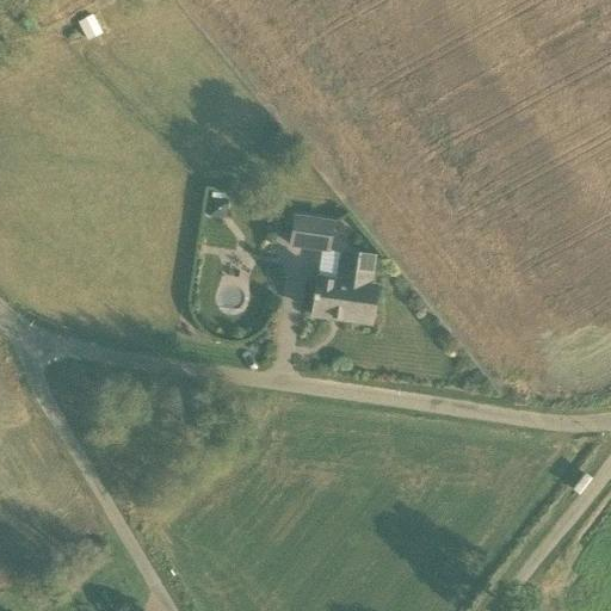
[(91,14),(78,20),(86,38),(100,32),(91,14)]
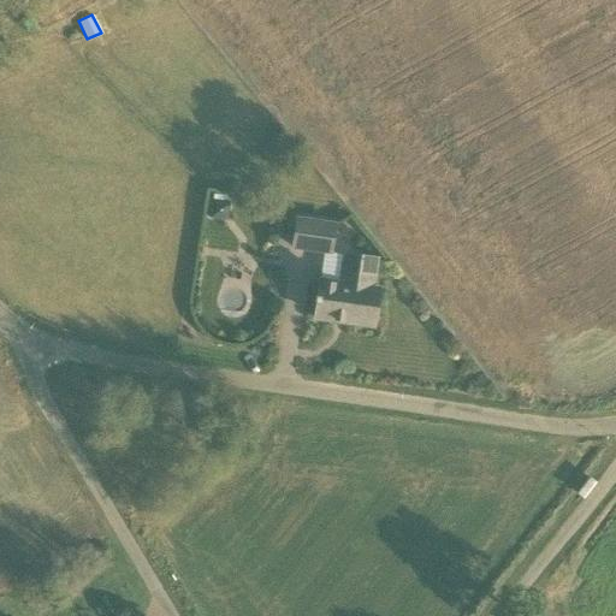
[(283,132),(271,143),(282,154),(292,143),(283,132)]
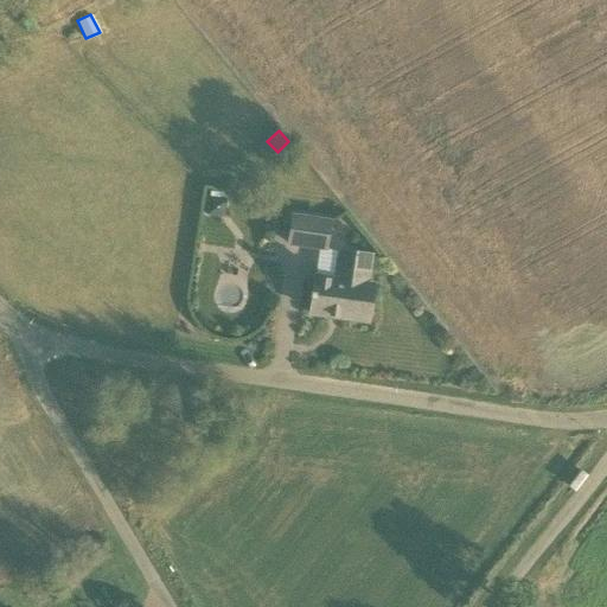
[(209,198),(206,215),(224,217),(227,200),(222,199),(209,198)]
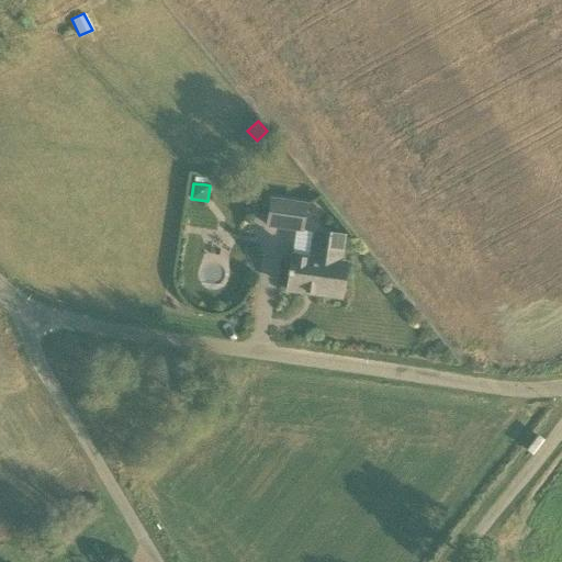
[(300,228),(303,204),(270,200),(266,224),(300,228)]
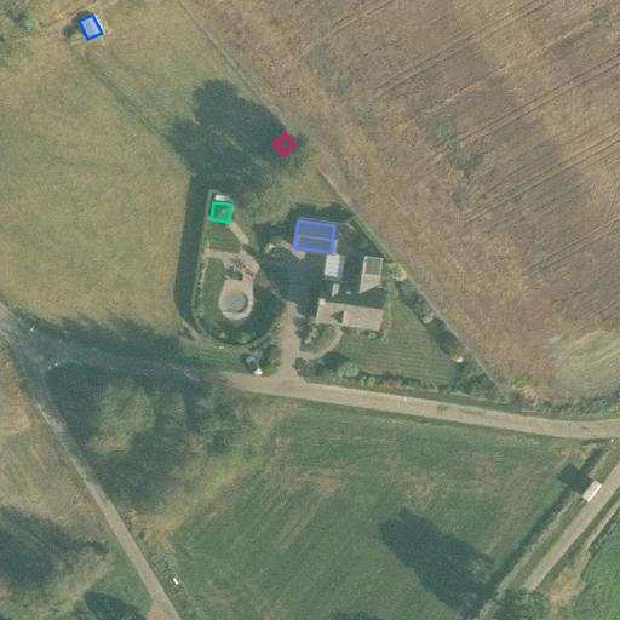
[(338,285),(321,282),(316,320),(375,328),(382,291),(377,290),(382,258),(343,253),(338,285)]
